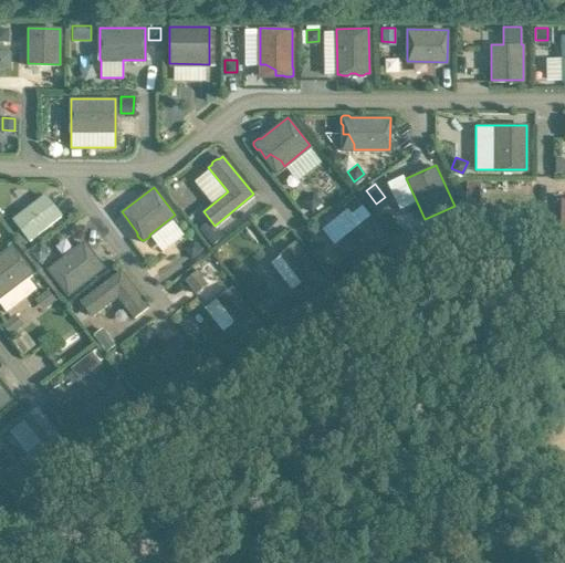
[(313,191),(303,199),(311,209),(321,201),(313,191)]
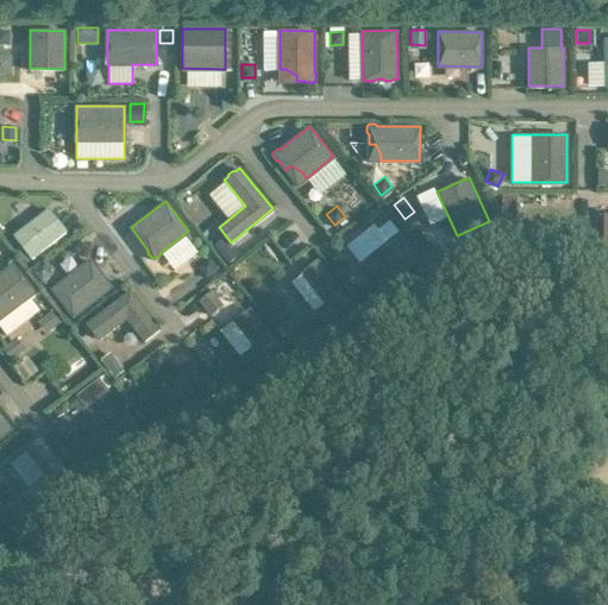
[(48,208),(13,234),(31,257),(66,231),(48,208)]
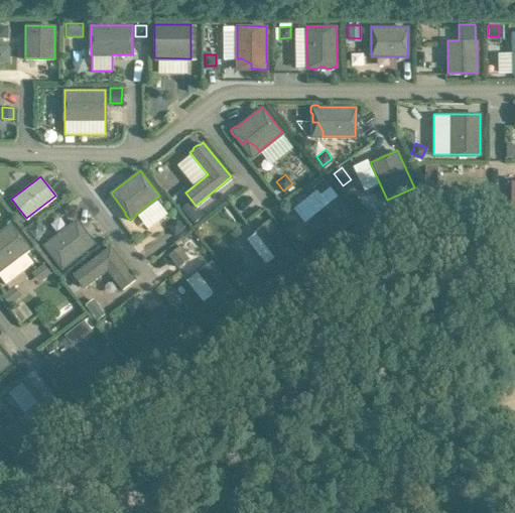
[(323,179),(313,186),(315,188),(320,196),(330,188),(323,179)]
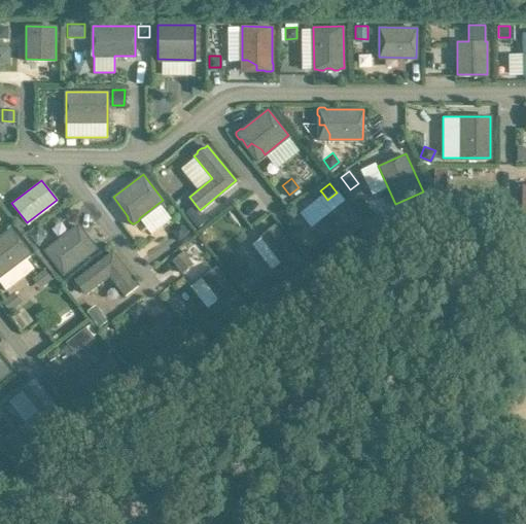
[(325,247),(328,248),(330,250),(363,224),(344,201),(312,228),(313,230),(314,233),(316,236),(319,237),(322,241),(323,244),(325,247)]
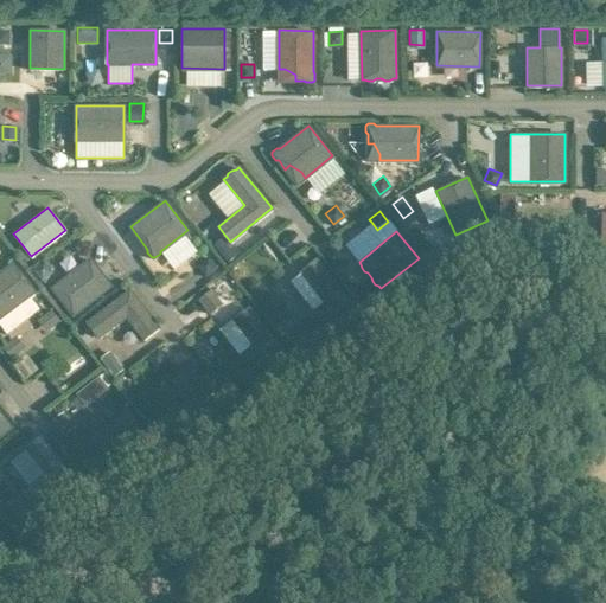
[(222,237),(214,243),(227,261),(235,255),(222,237)]
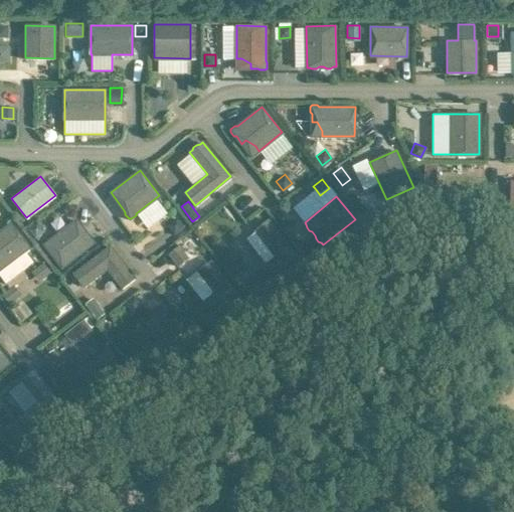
[(176,217),(167,224),(174,233),(183,226),(176,217)]
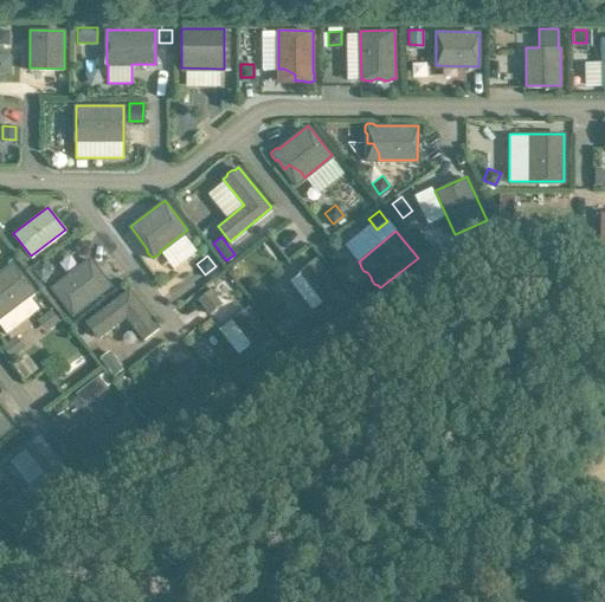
[(89,258),(51,287),(72,315),(110,285),(108,283),(108,278),(105,276),(101,273),(98,270),(97,265),(95,261),(91,260),(89,258)]
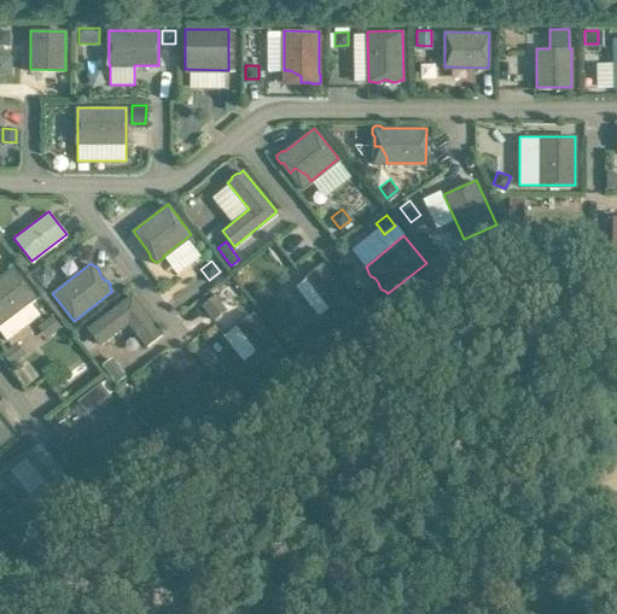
[(307,326),(319,341),(359,310),(322,264),(319,267),(315,268),(312,270),(309,274),(307,276),(331,307),(307,326)]
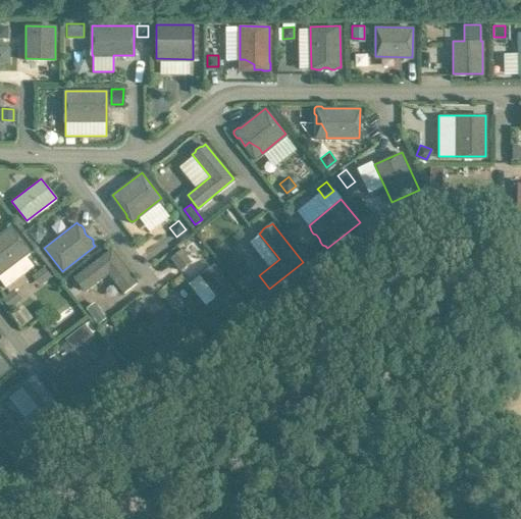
[(38,224),(29,231),(36,241),(41,237),(42,229),(38,224)]
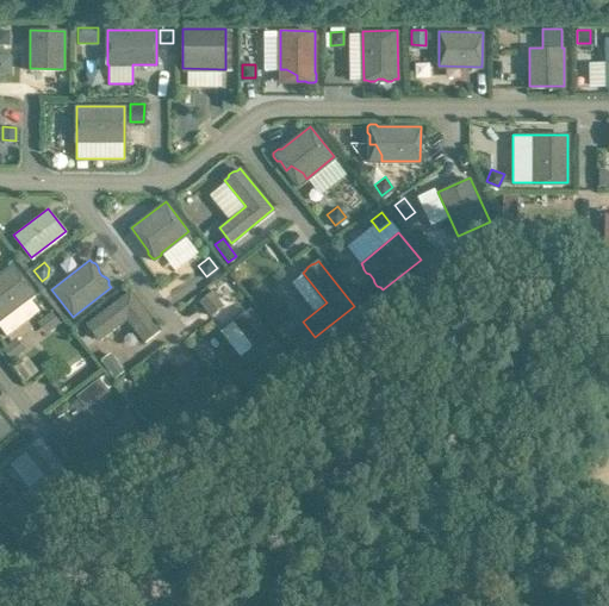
[(13,264),(0,273),(0,318),(35,292),(13,264)]
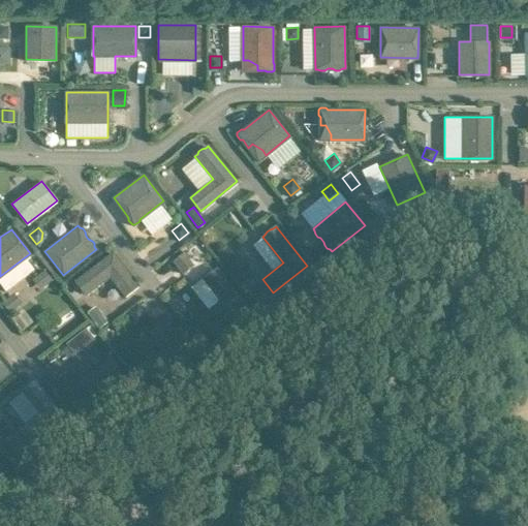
[(76,280),(78,282),(79,286),(81,289),(85,290),(87,294),(110,276),(125,296),(138,285),(113,252),(76,280)]
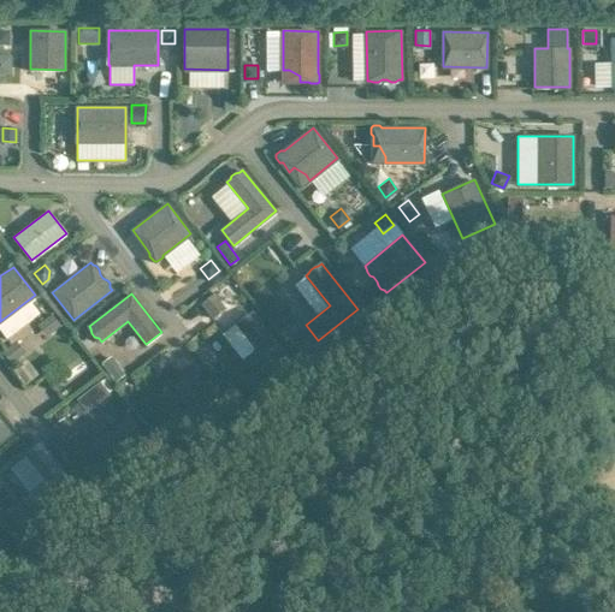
[(213,293),(201,302),(211,313),(222,304),(213,293)]
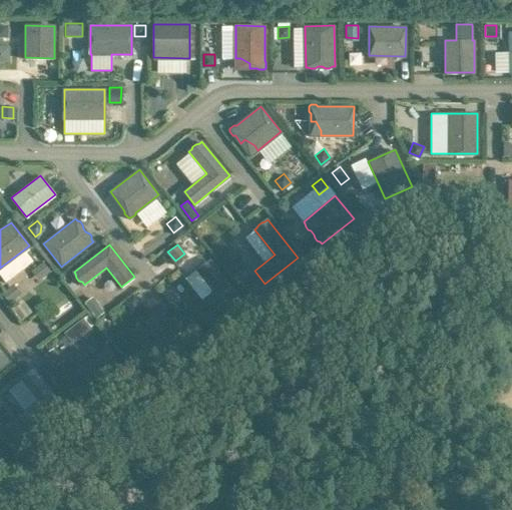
[(190,310),(200,323),(236,294),(210,260),(207,262),(204,263),(201,265),(200,268),(197,270),(213,291),(190,310)]
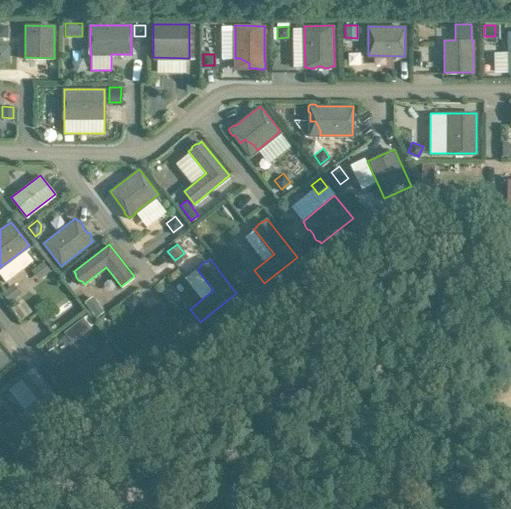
[(42,261),(35,266),(42,275),(49,270),(42,261)]
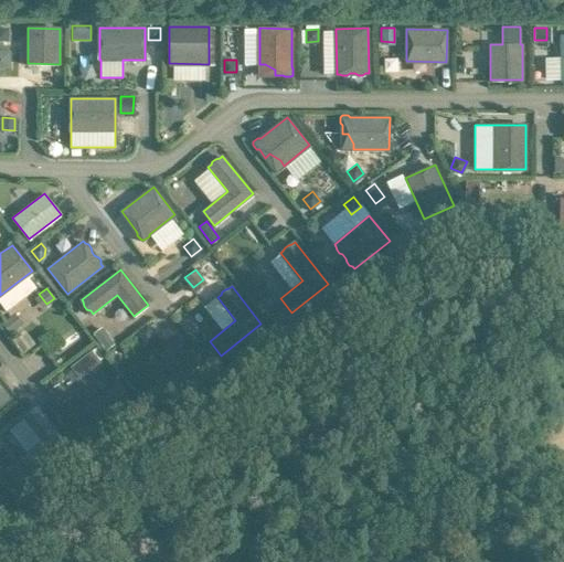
[(277,300),(266,309),(274,320),(285,311),(277,300)]
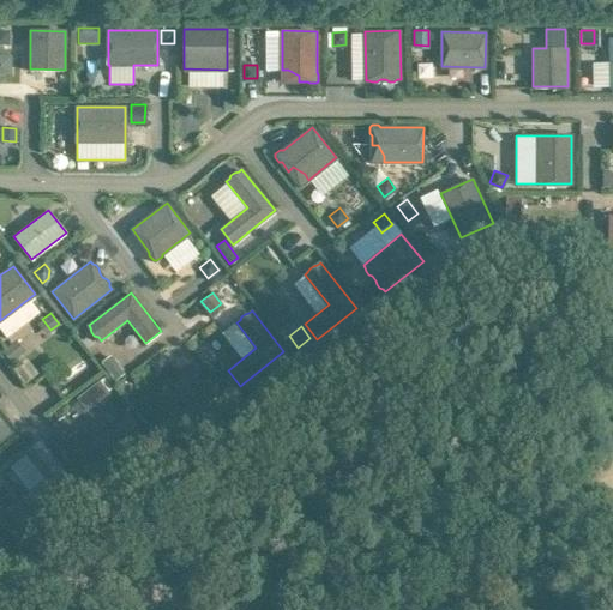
[(13,342),(2,350),(11,360),(20,352),(13,342)]
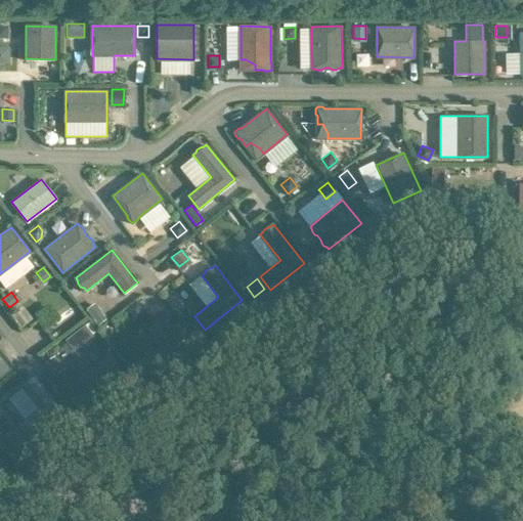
[(136,301),(128,308),(135,316),(143,309),(136,301)]
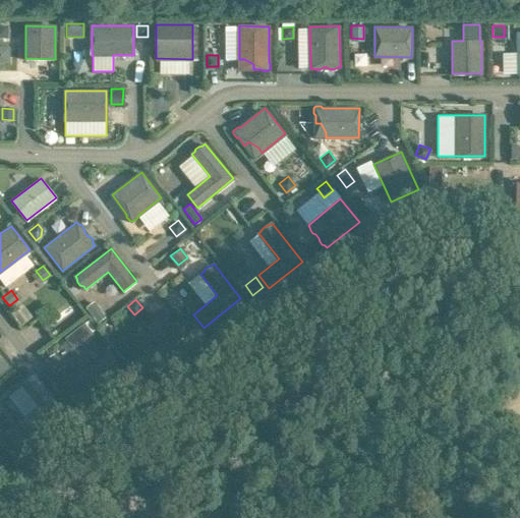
[(94,301),(87,306),(98,321),(104,315),(94,301)]
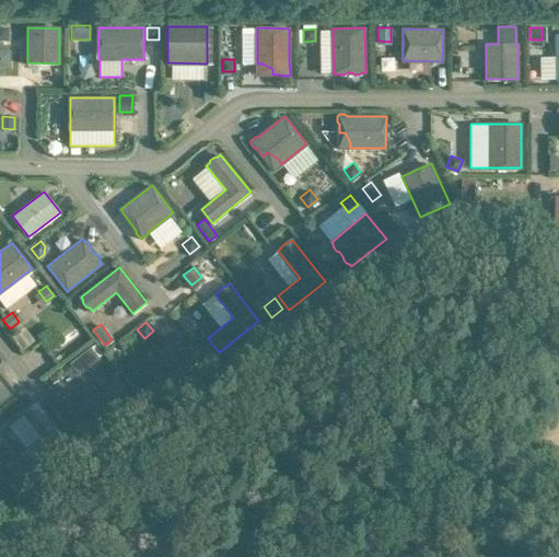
[(142,359),(165,386),(196,361),(173,334),(142,359)]
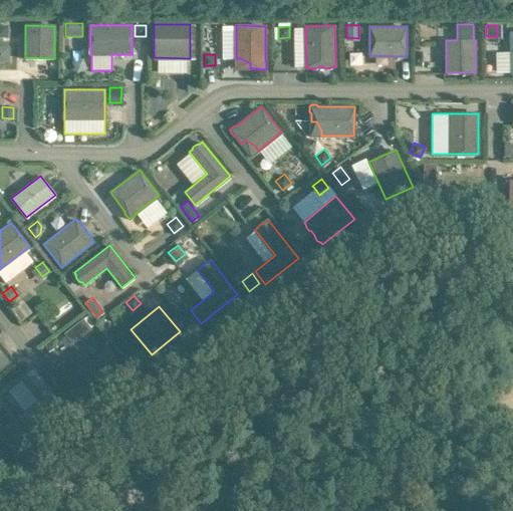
[(77,375),(90,392),(122,366),(104,343),(79,363),(76,363),(72,367),(72,369),(75,374),(77,375)]
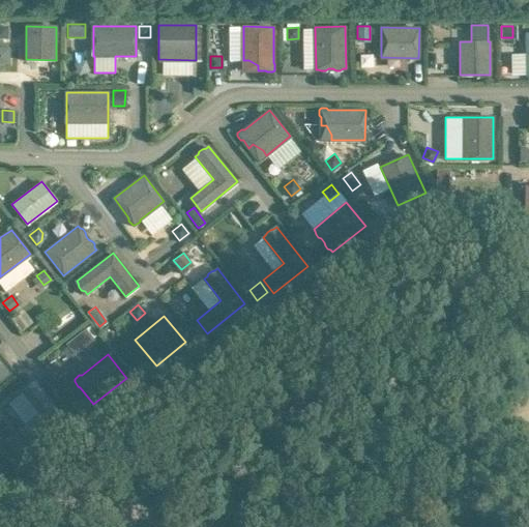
[(0,380),(10,373),(7,370),(7,368),(3,361),(1,361),(0,360),(0,380)]
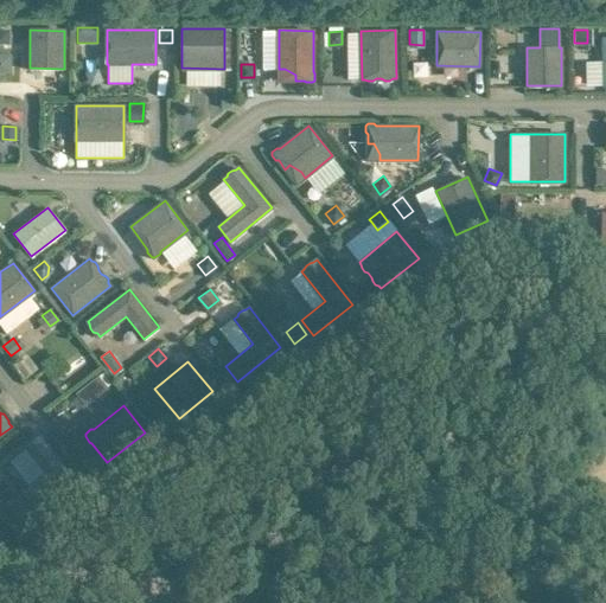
[(21,491),(33,507),(72,478),(42,437),(33,442),(31,442),(24,447),(23,450),(29,459),(32,459),(44,474),(21,491)]
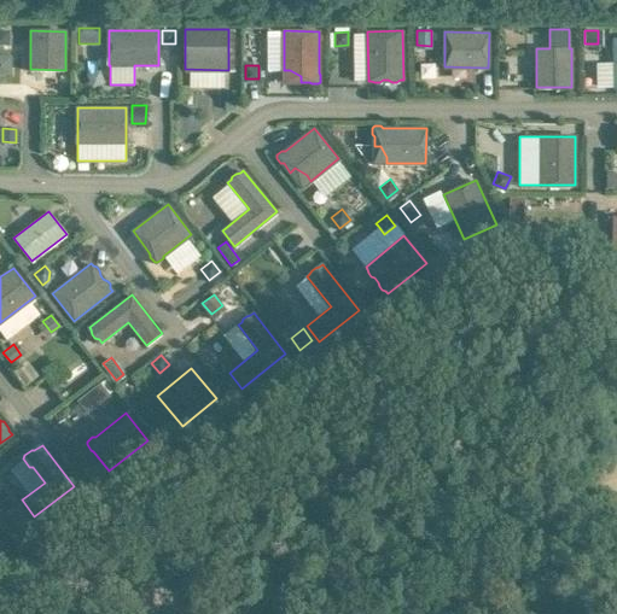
[(95,466),(85,474),(89,481),(100,473),(95,466)]
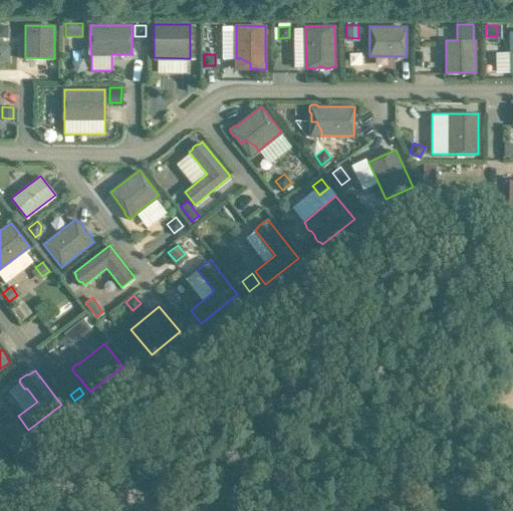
[(19,424),(10,431),(17,441),(27,434),(19,424)]
